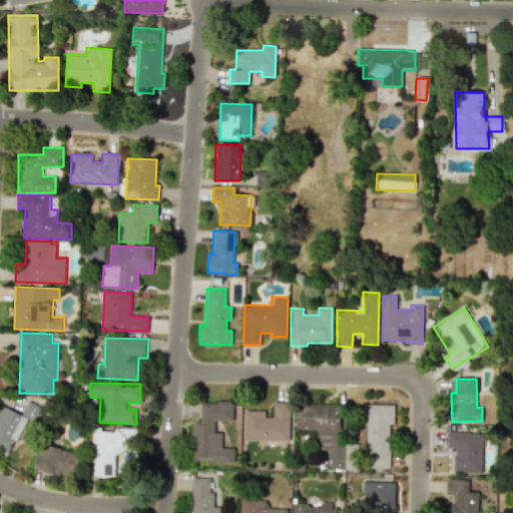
[(0,411),(0,448),(12,454),(28,417),(38,421),(44,408),(29,402),(24,415),(3,406),(0,411)]
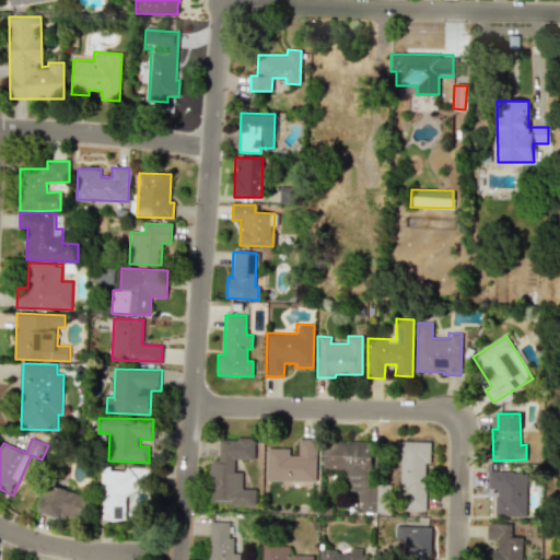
[(210,504),(254,505),(255,490),(242,489),(242,471),(238,471),(238,458),(254,458),(255,439),(219,439),(219,462),(210,461),(210,504)]
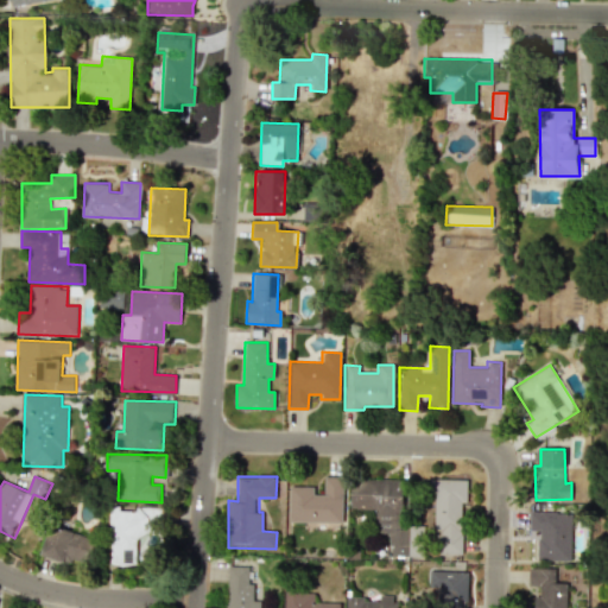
[(342,524),(343,477),(324,476),(323,494),(314,494),(314,487),(290,486),(289,523),(342,524)]
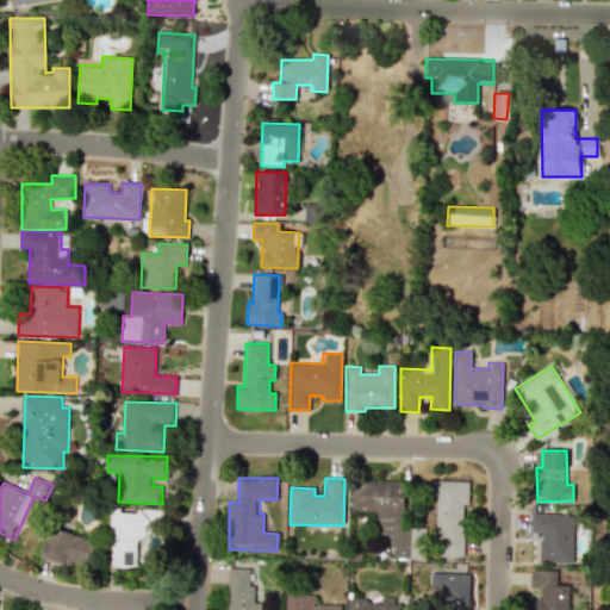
[(404,481),(352,480),(350,511),(377,511),(375,535),(391,535),(391,559),(423,559),(424,530),(403,530),(404,481)]
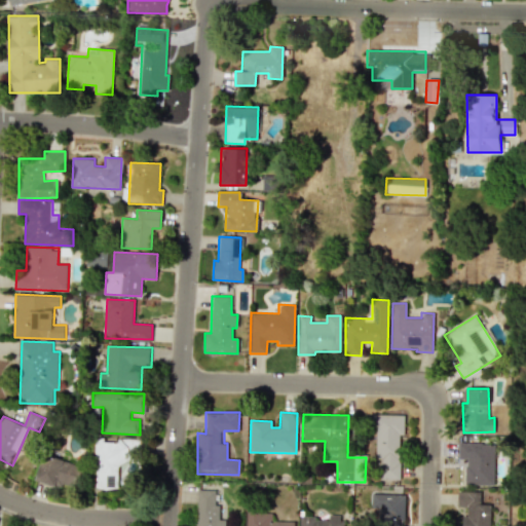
[(399,435),(404,435),(404,414),(371,414),(371,428),(376,428),(375,463),(379,463),(379,479),(399,479),(399,435)]
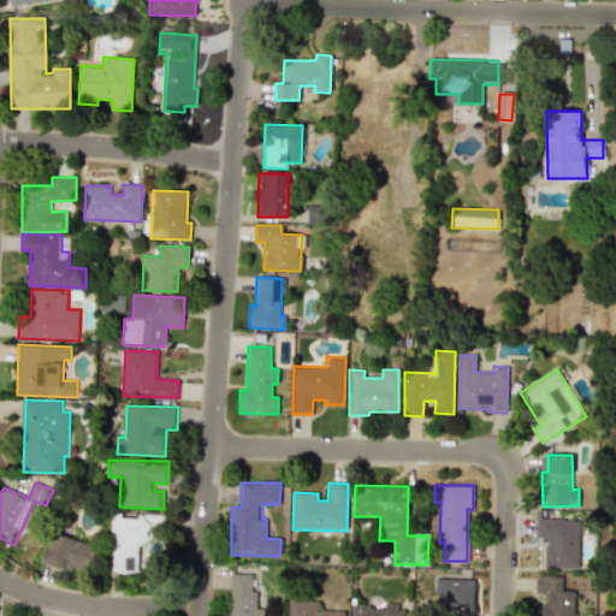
[(112,572),(140,573),(140,551),(163,551),(163,514),(138,514),(138,516),(112,516),(112,572)]
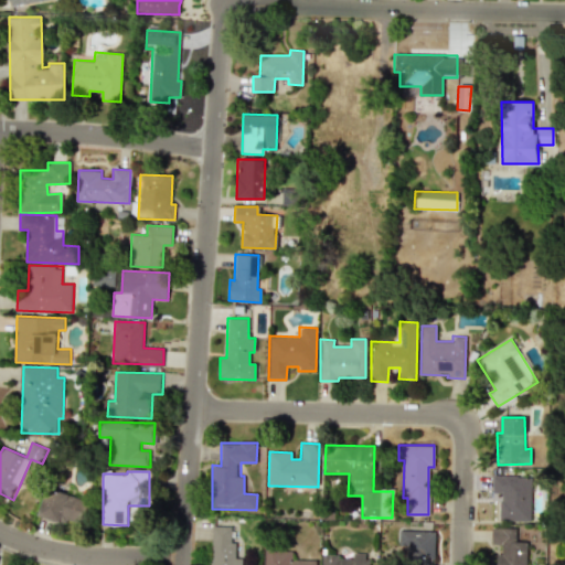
[(530,521),(532,476),(492,475),(491,493),(499,493),(499,520),(530,521)]
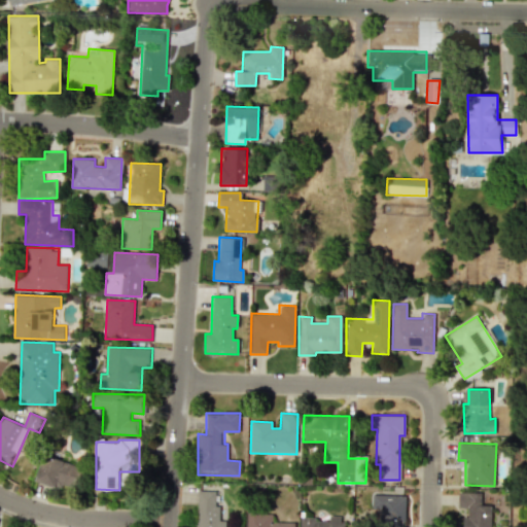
[(36,479),(73,492),(81,467),(45,455),(36,479)]
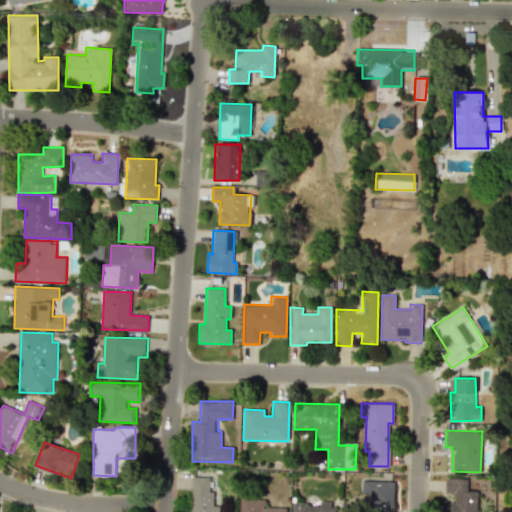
[(190,511),(219,511),(219,506),(213,506),(213,491),(209,491),(209,477),(192,476),(190,511)]
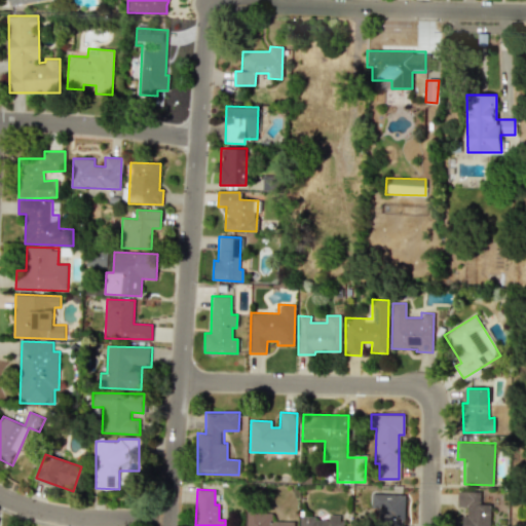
[(489,525),(490,503),(480,503),(480,491),(457,491),(457,506),(463,508),(462,525),(489,525)]
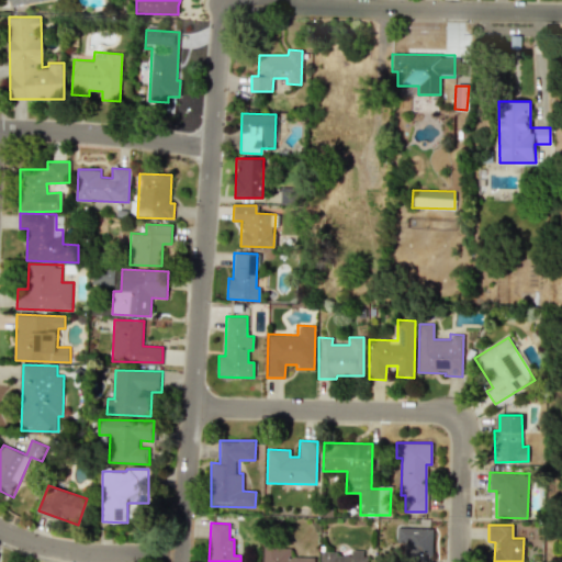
[(430,561),(431,529),(397,527),(396,542),(405,542),(404,561),(430,561)]
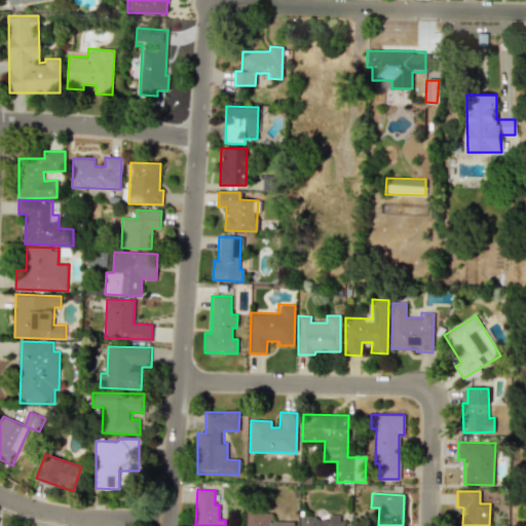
[(295,525),(296,522),(271,522),(271,512),(246,512),(245,525),(295,525)]
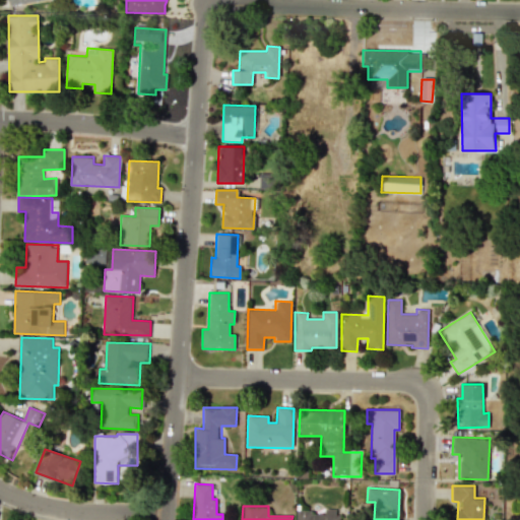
[(297,512),(296,519),(345,519),(346,511),(325,511),(325,513),(297,512)]
